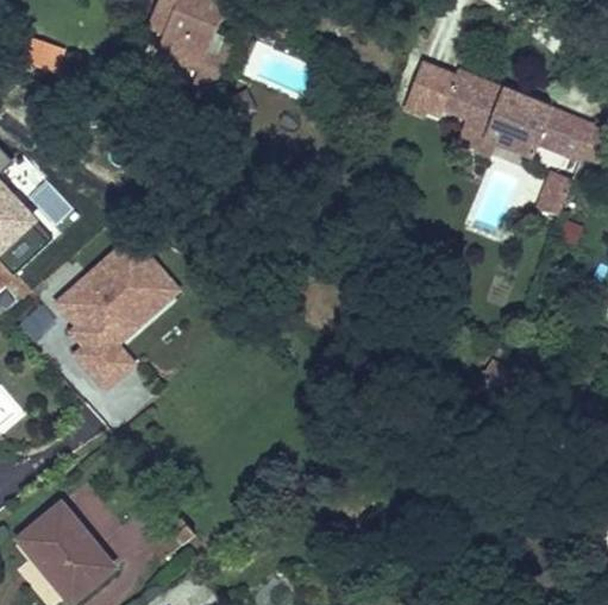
[(175,30),(187,6),(174,0),(165,0),(156,21),(175,30)]
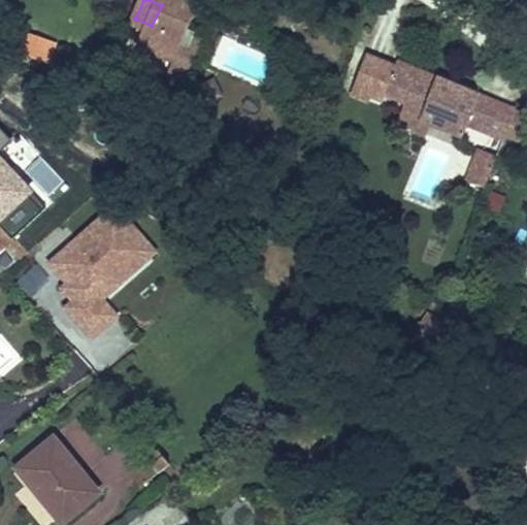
[(203,29),(215,1),(212,0),(164,0),(162,5),(152,26),(144,44),(190,62),(203,29)]
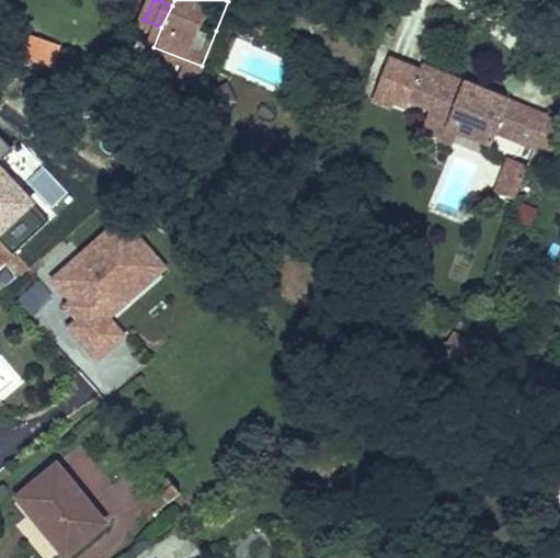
[(235,38),(216,31),(202,66),(196,80),(214,87),(235,38)]
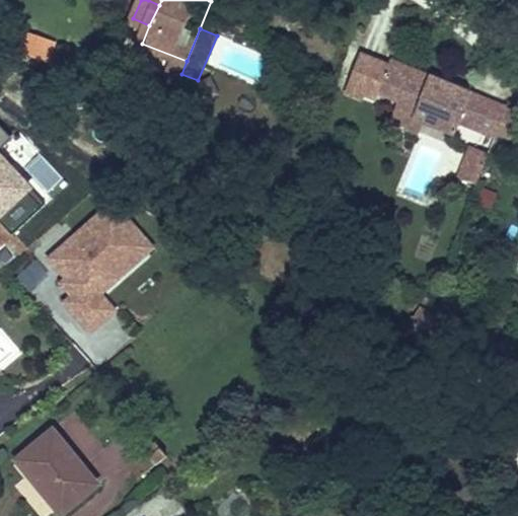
[(52,55),(58,38),(41,32),(34,48),(52,55)]
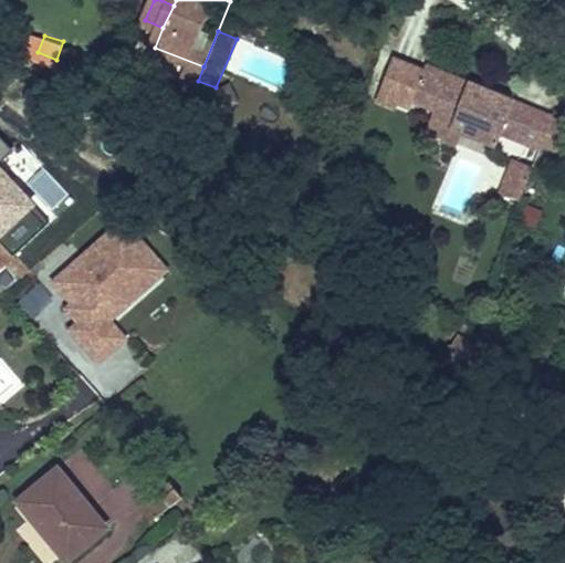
[(74,45),(63,41),(56,60),(67,63),(74,45)]
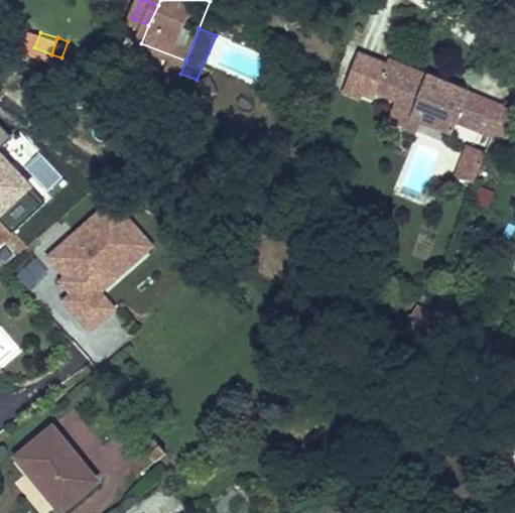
[(468,91),(387,58),(385,63),(357,52),(344,85),(362,92),(373,97),(376,90),(397,99),(413,105),(409,114),(418,118),(452,131),(457,119),(468,91)]
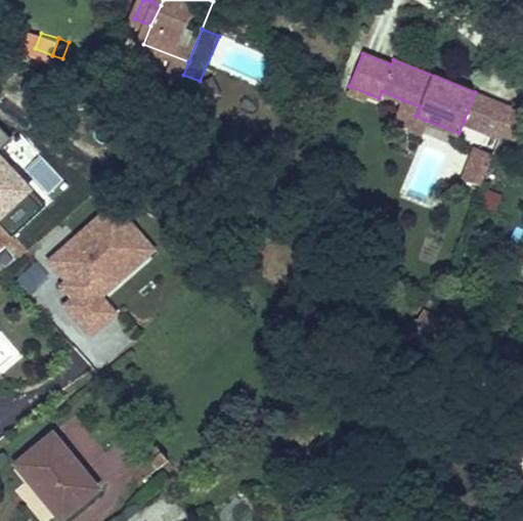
[(367,93),(349,86),(347,91),(365,98),(367,93)]
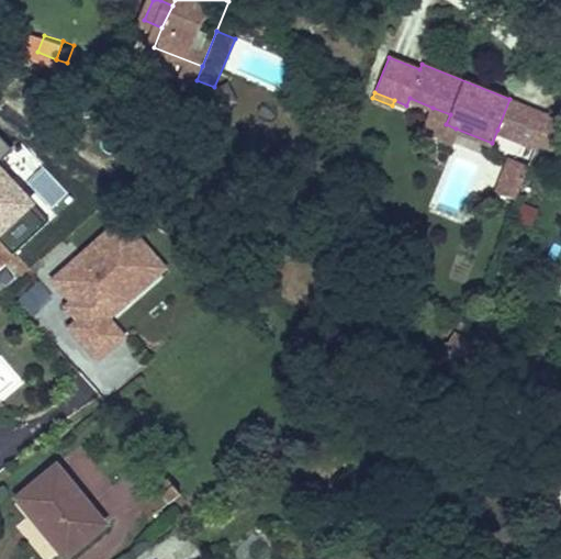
[(497,130),(512,135),(524,104),(509,99),(497,130)]
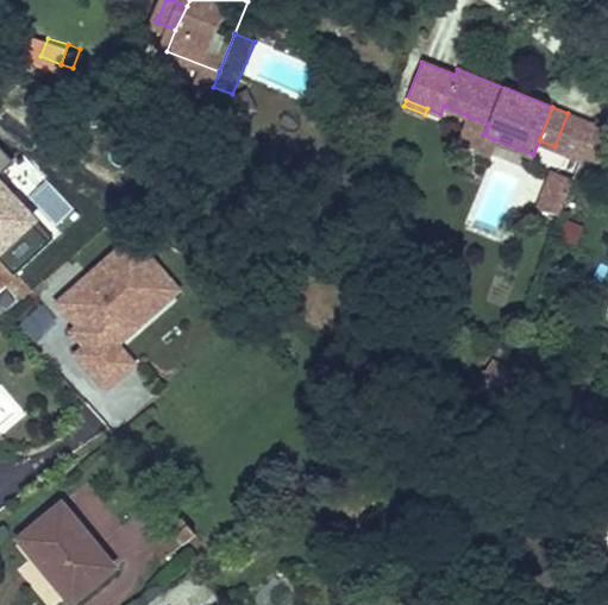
[(555,146),(581,157),(594,125),(594,124),(568,113),(555,146)]
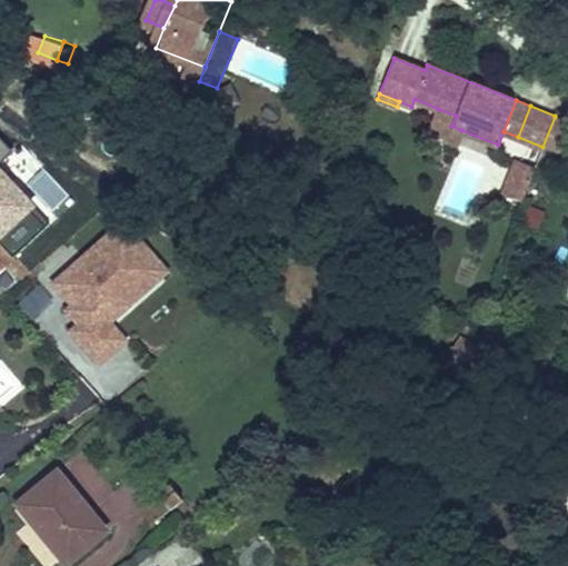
[(451,126),(456,116),(438,109),(429,131),(457,142),(461,130),(451,126)]
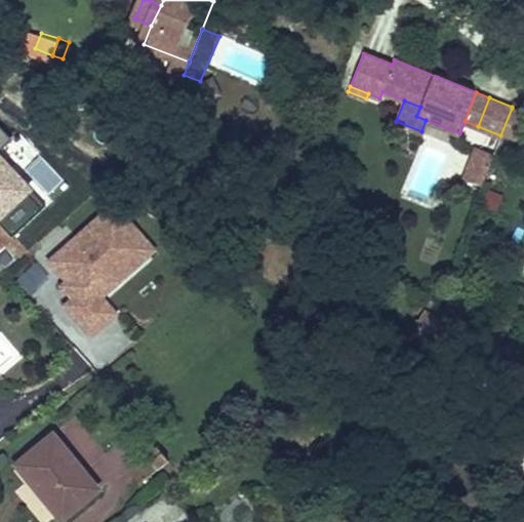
[(500,135),(502,135),(513,109),(512,108),(500,135)]
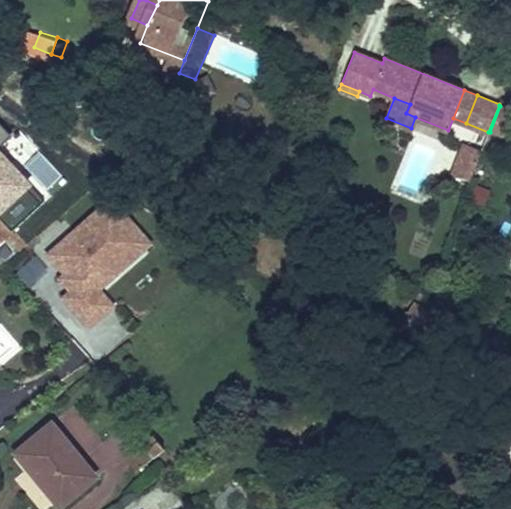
[(490,132),(507,139),(510,129),(510,109),(500,106),(490,132)]
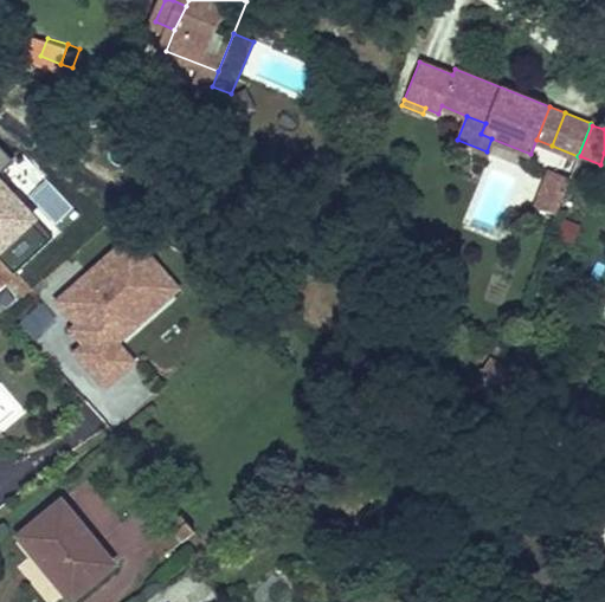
[(0,247),(15,264),(42,239),(26,224),(38,217),(0,179),(0,176),(15,162),(0,146),(0,247)]
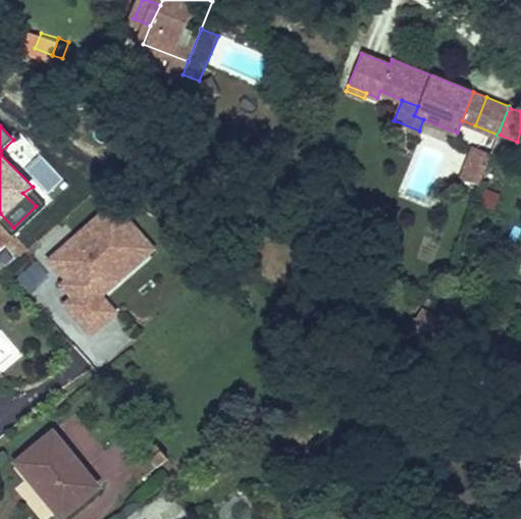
[(517,142),(500,135),(497,144),(509,149),(510,144),(516,146),(517,142)]
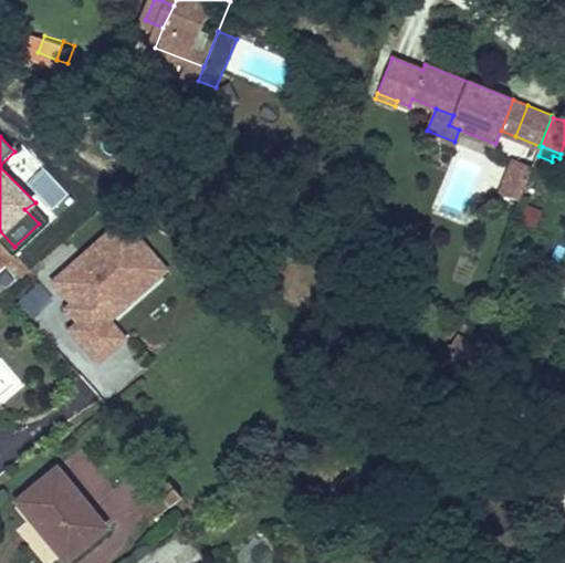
[(499,191),(503,193),(516,158),(512,156),(499,191)]
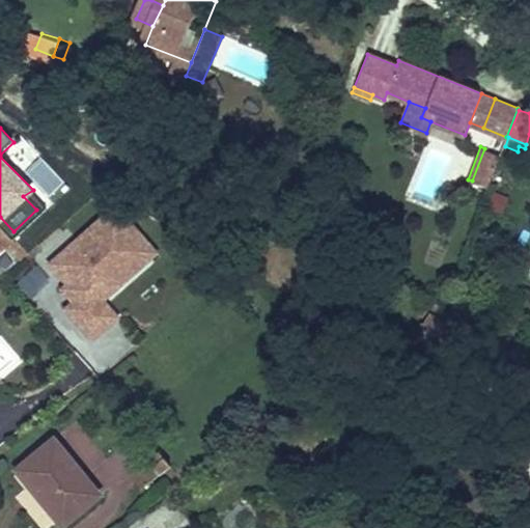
[(484,148),(472,181),(487,187),(500,155),(484,148)]
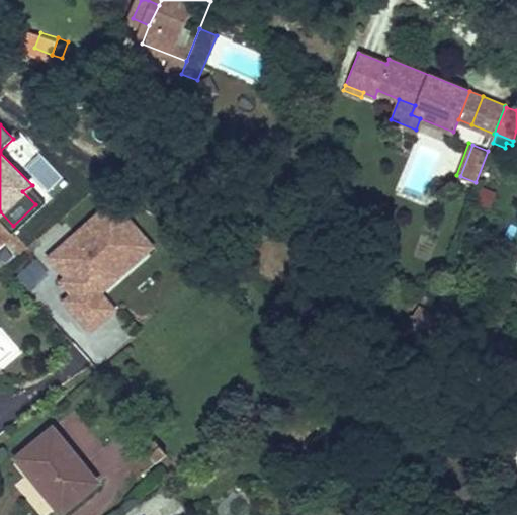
[(140,256),(124,239),(138,228),(112,199),(48,255),(65,275),(72,282),(71,292),(64,299),(90,330),(114,308),(99,291),(99,290),(100,277),(110,268),(116,276),(140,256)]
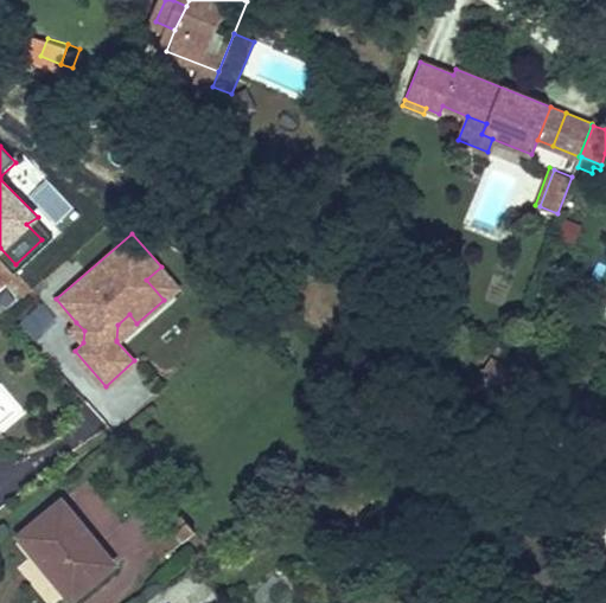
[(179,287),(161,267),(146,280),(164,300),(179,287)]
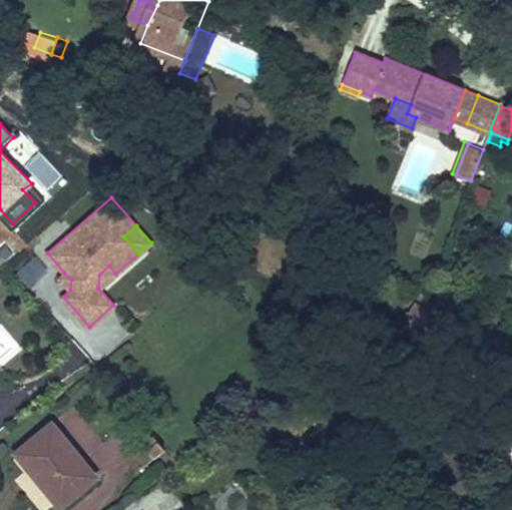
[(481,264),(484,256),(476,253),(474,261),(481,264)]
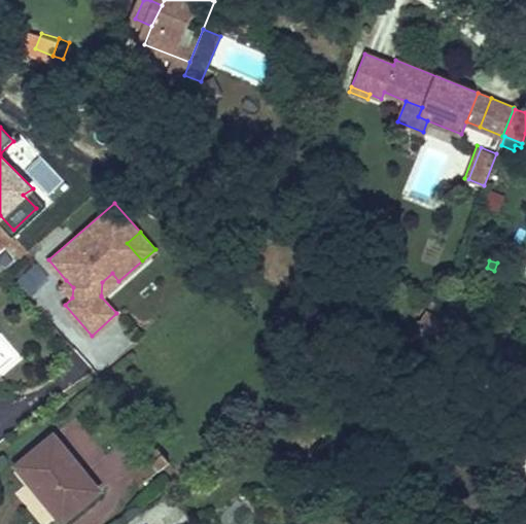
[(16,278),(29,294),(50,279),(38,263),(16,278)]
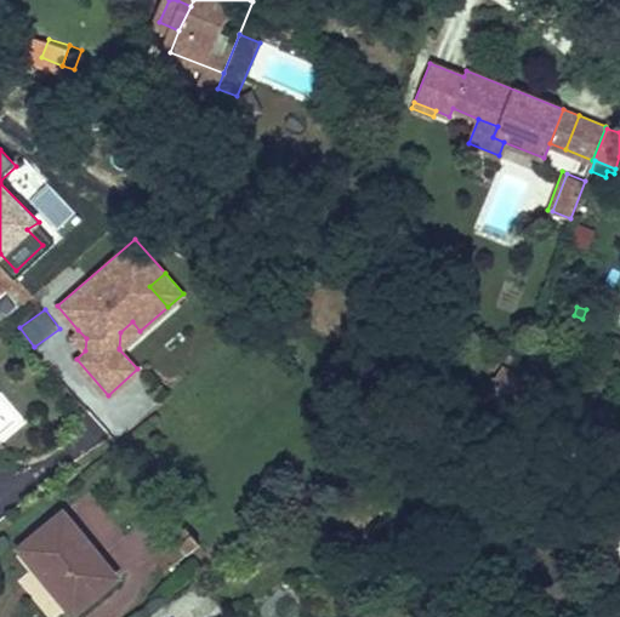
[(119,349),(140,331),(132,321),(120,332),(119,348),(119,349)]
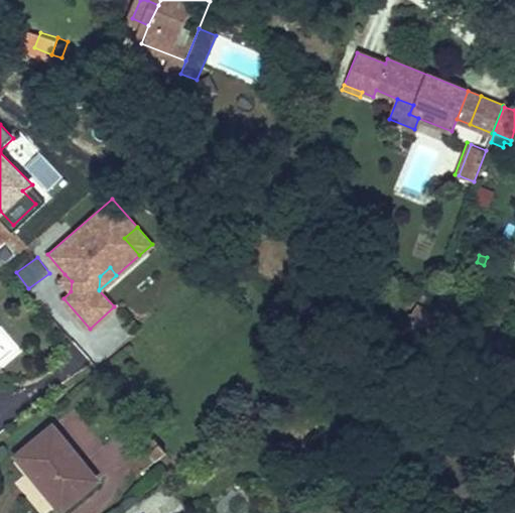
[(72,281),(65,274),(59,278),(71,291),(72,281)]
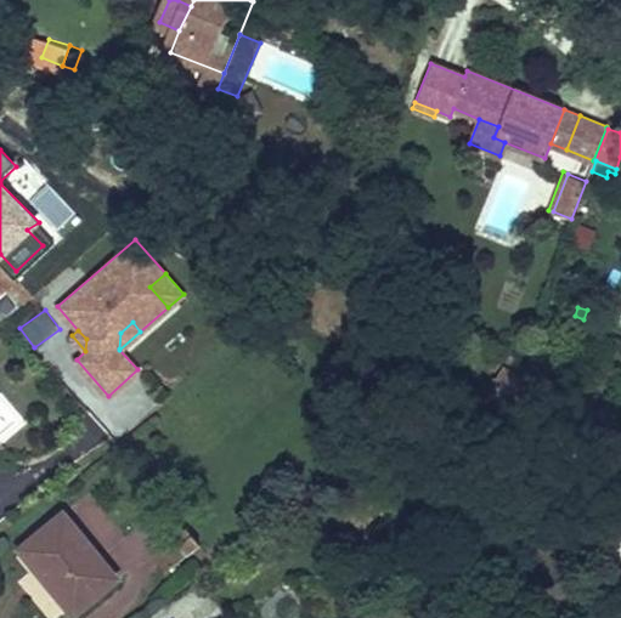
[(481,384),(475,395),(524,423),(535,404),(541,407),(548,392),(546,386),(525,375),(523,378),(502,366),(495,379),(492,378),(487,386),(481,384)]
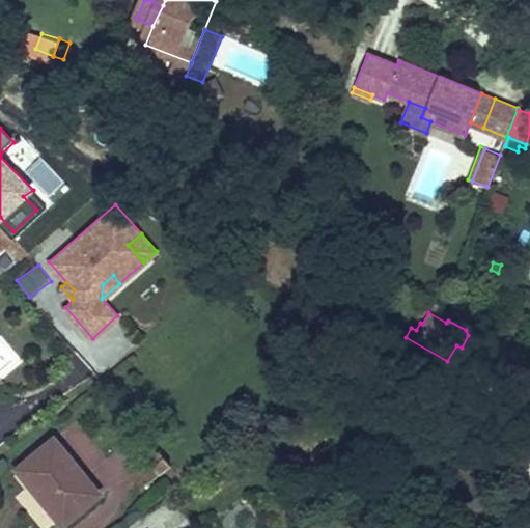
[(396,454),(406,450),(398,436),(389,441),(396,454)]
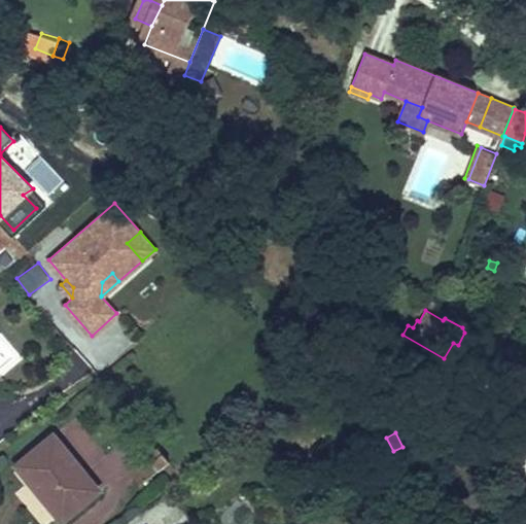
[(98,489),(53,434),(16,464),(62,519),(98,489)]
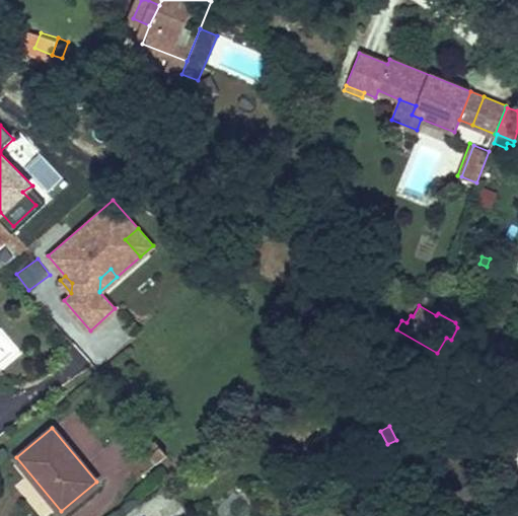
[(475,432),(466,435),(473,452),(483,448),(475,432)]
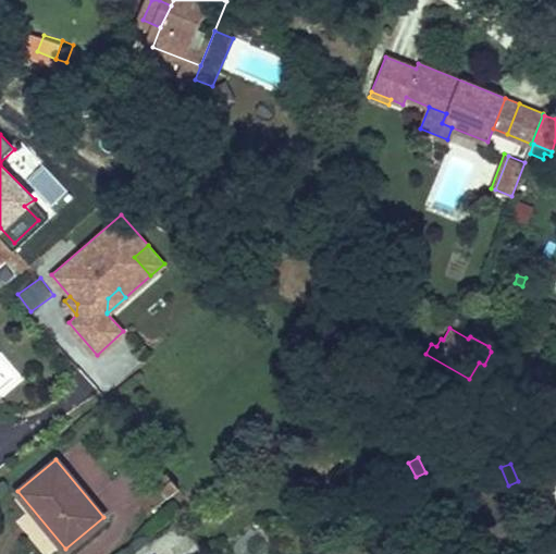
[(156,482),(167,496),(168,496),(178,488),(167,472),(156,482)]
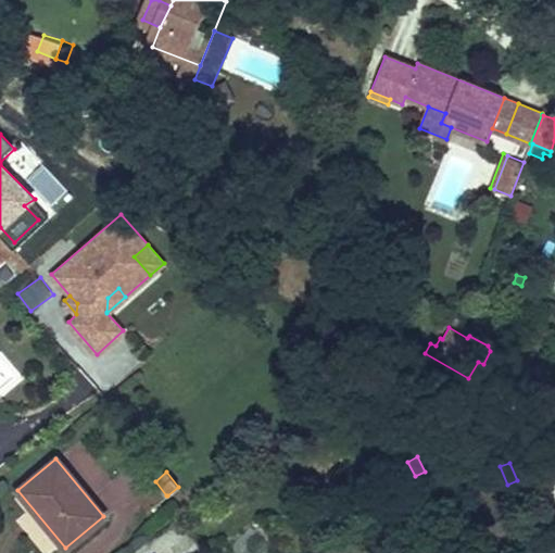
[(427,477),(425,472),(415,476),(418,482),(427,477)]
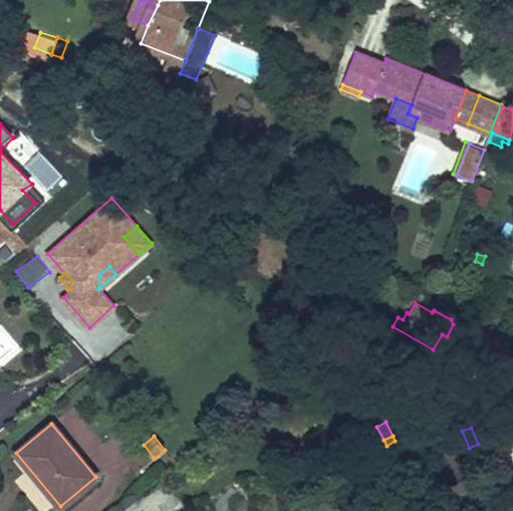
[(137,472),(154,458),(144,445),(125,459),(137,472)]
